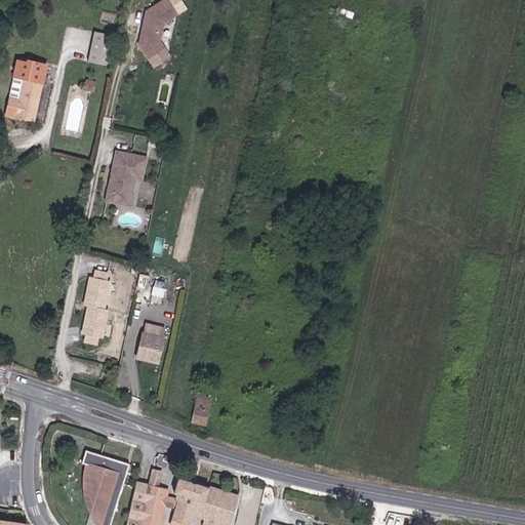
[(179,10),(172,0),(159,0),(149,7),(142,41),(151,54),(167,44),(162,37),(166,18),(179,10)]
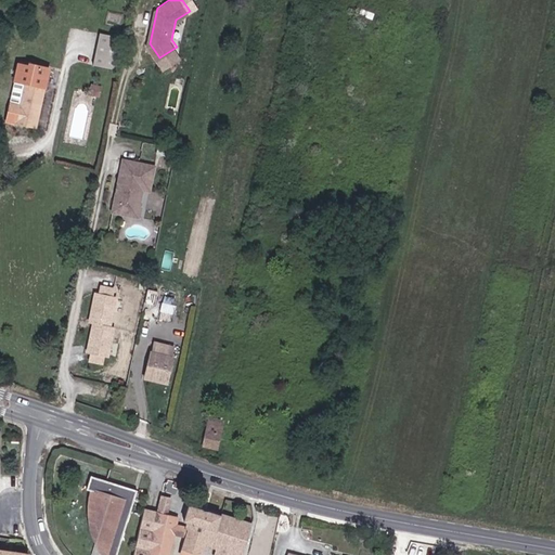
[(114,61),(120,29),(102,25),(95,57),(114,61)]
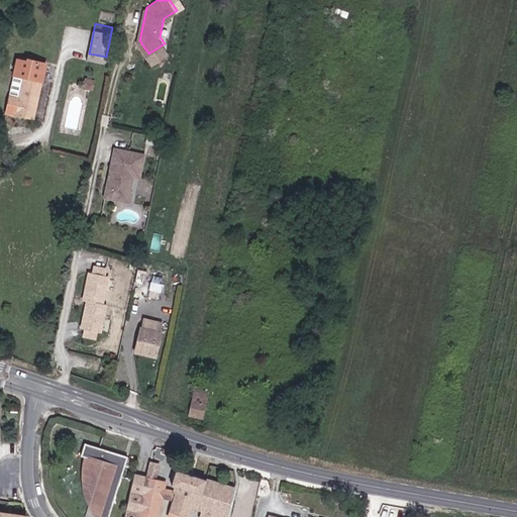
[(46,64),(28,61),(20,59),(8,112),(19,115),(35,118),(46,64)]
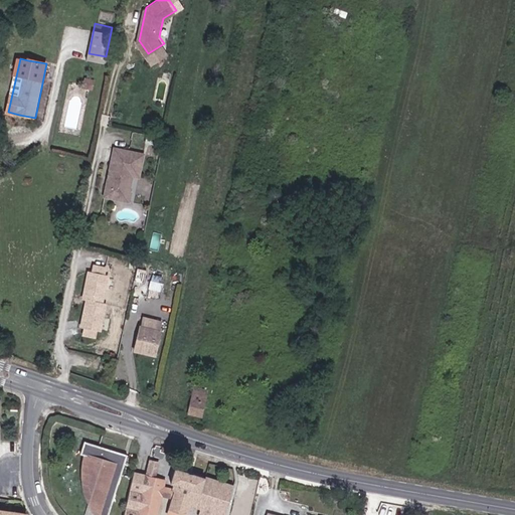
[(96,69),(87,67),(86,77),(95,78),(96,69)]
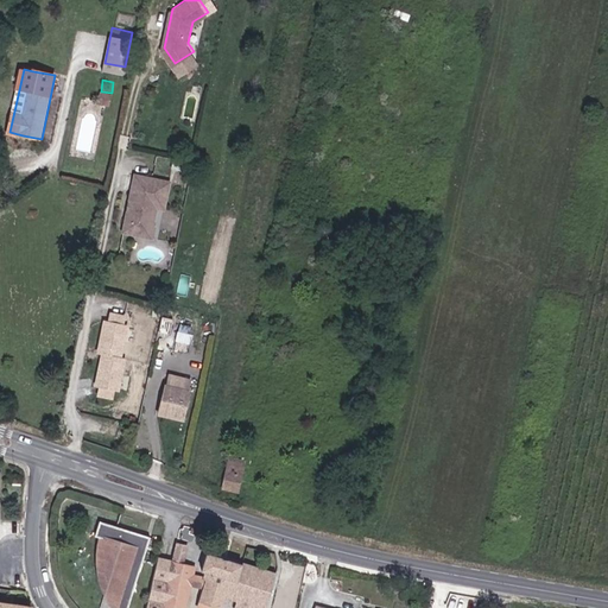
[(169,181),(135,173),(130,201),(132,202),(122,229),(152,235),(154,226),(152,225),(143,223),(145,211),(154,206),(157,197),(165,200),(169,181)]
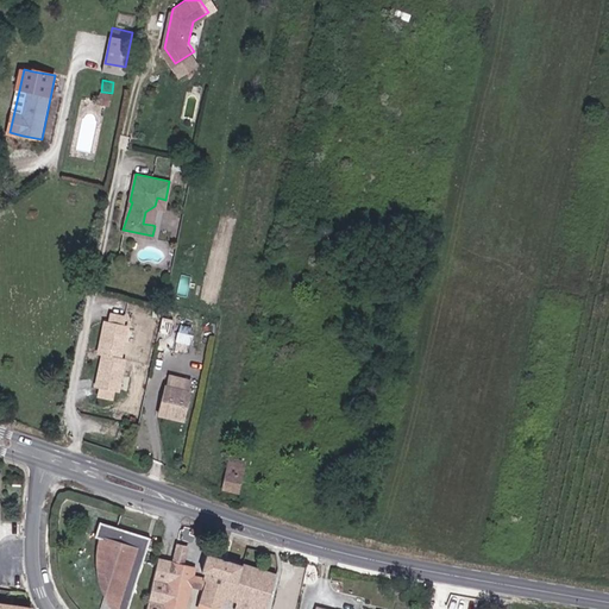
[(164,207),(165,200),(157,198),(155,206),(145,212),(143,224),(152,225),(156,206),(164,207)]
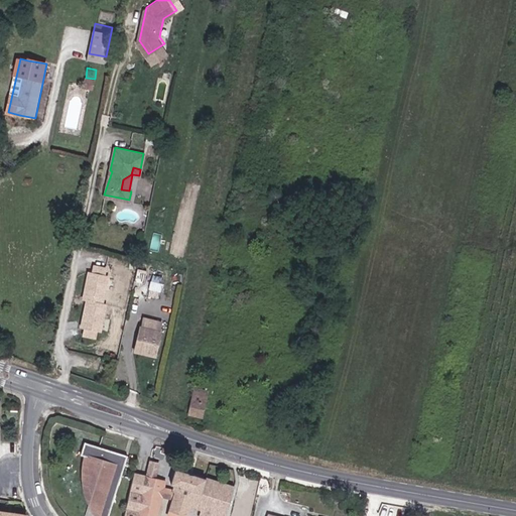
[(105,266),(93,264),(92,270),(104,273),(105,266)]
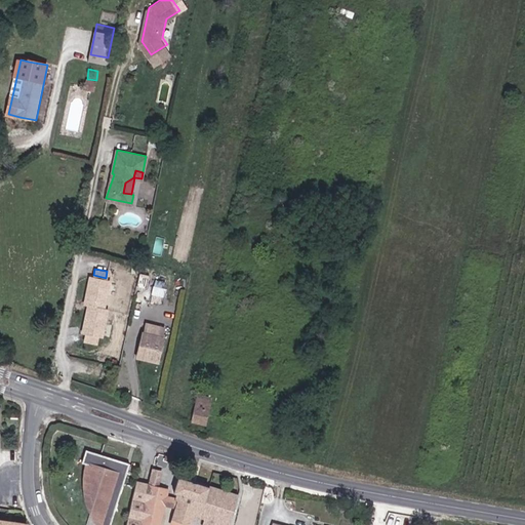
[(83,303),(87,304),(84,316),(86,317),(81,331),(84,332),(97,334),(101,335),(107,307),(103,307),(109,278),(106,278),(93,275),(90,274),(88,290),(83,303)]
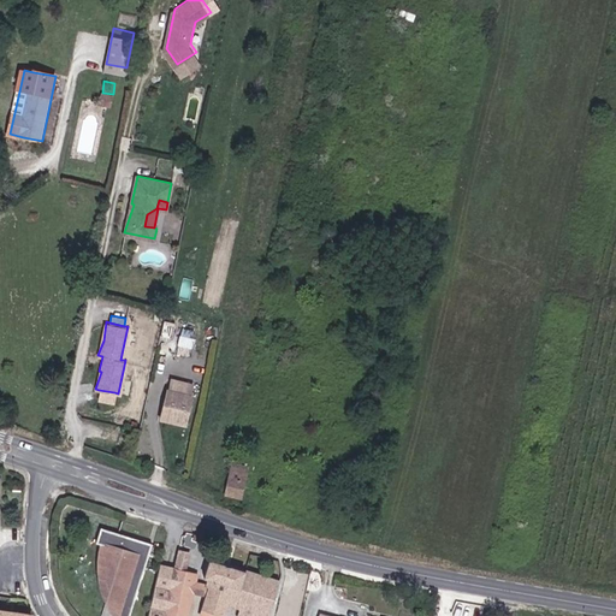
[(99,390),(98,397),(112,401),(114,392),(99,390)]
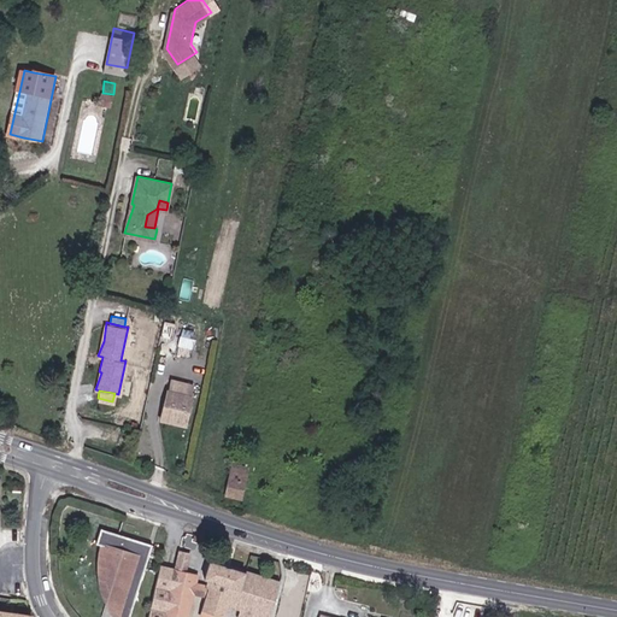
[(189,401),(165,397),(159,424),(183,429),(189,401)]
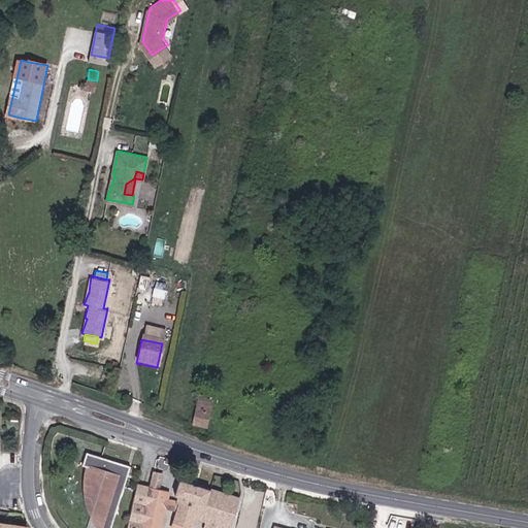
[(209,428),(216,402),(202,399),(196,424),(209,428)]
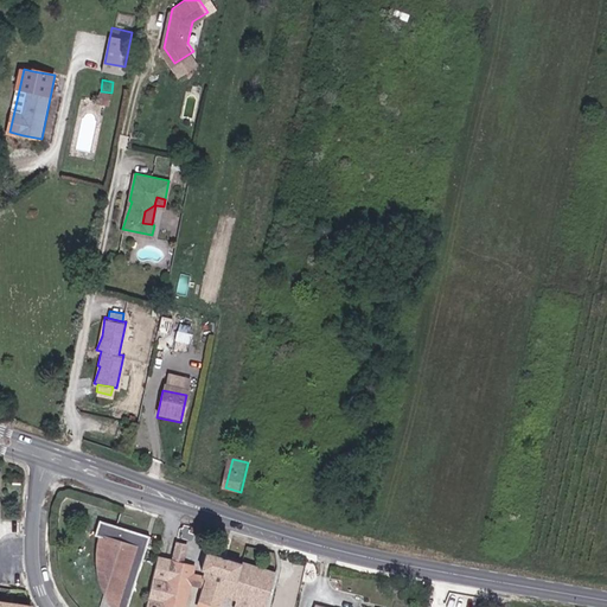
[(131,606),(152,538),(101,522),(97,537),(101,540),(100,547),(97,554),(97,567),(98,577),(101,588),(104,598),(108,604),(110,606),(131,606)]
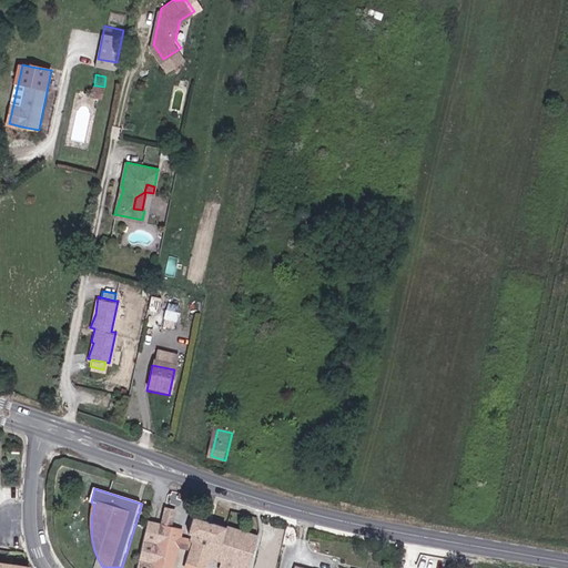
[(208,567),(211,558),(223,560),(221,567),(251,567),(260,535),(193,518),(190,535),(193,535),(192,540),(181,538),(183,529),(172,527),(176,511),(166,509),(162,525),(150,521),(139,567),(175,567),(181,548),(192,550),(186,567),(208,567)]
